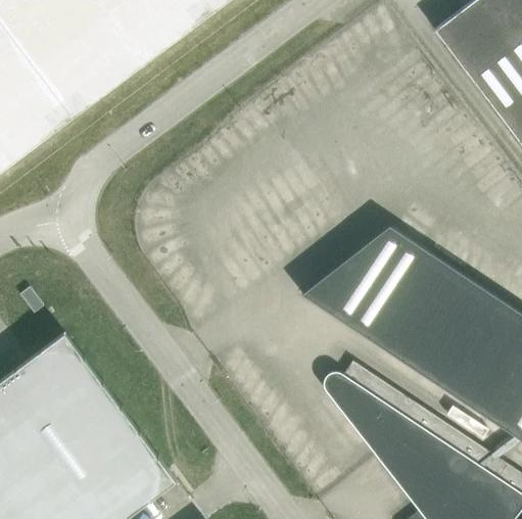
[(0,172),(229,0),(0,0),(0,172)]
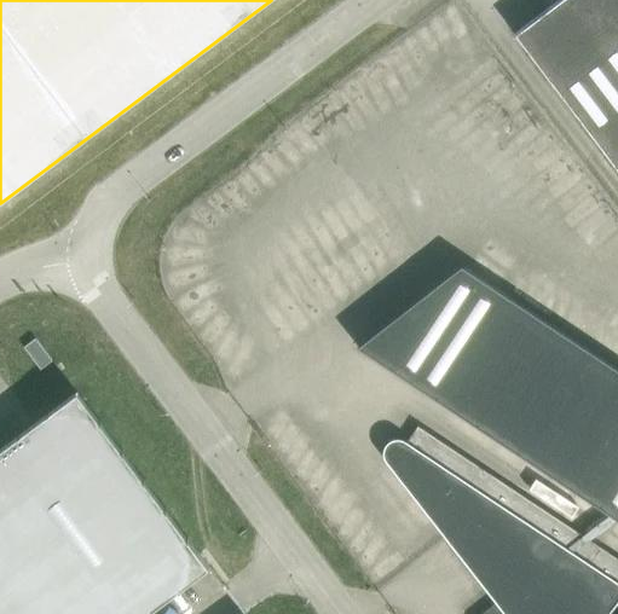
[(617,0),(562,0),(514,38),(617,173),(617,0)]
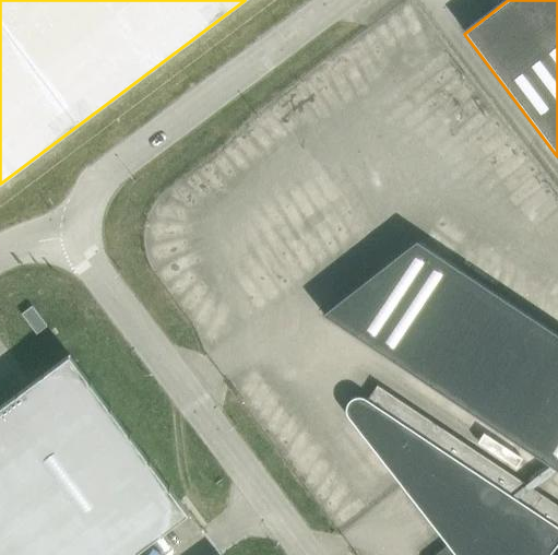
[(557,335),(417,243),(390,263),(322,315),(557,474),(557,335)]
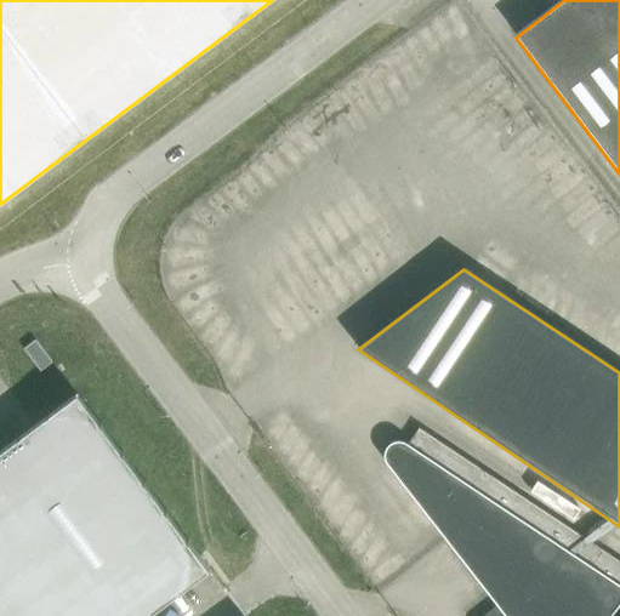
[(35,343),(23,352),(40,375),(52,365),(35,343)]
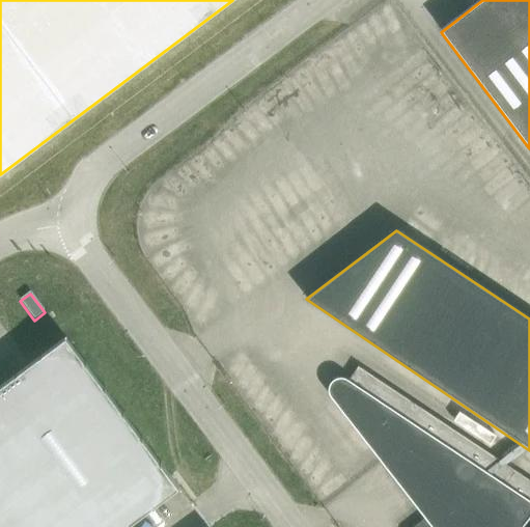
[(129,526),(178,490),(176,488),(65,339),(29,366),(0,388),(0,526),(129,526)]
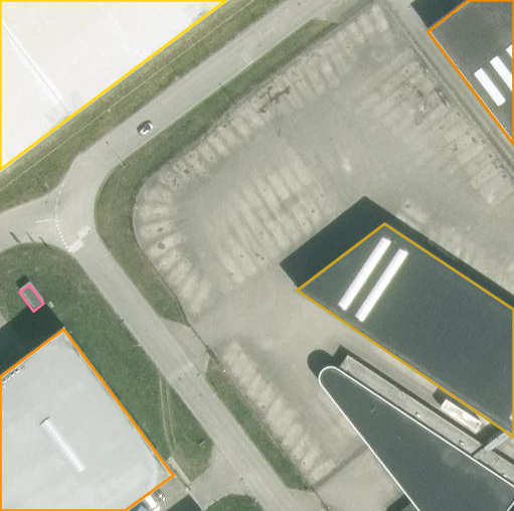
[(416,510),(418,509),(422,506),(425,510),(499,510),(512,495),(513,496),(513,470),(358,365),(331,388),(396,469),(399,468),(406,478),(404,480),(417,500),(413,503),(403,510),(416,510)]
